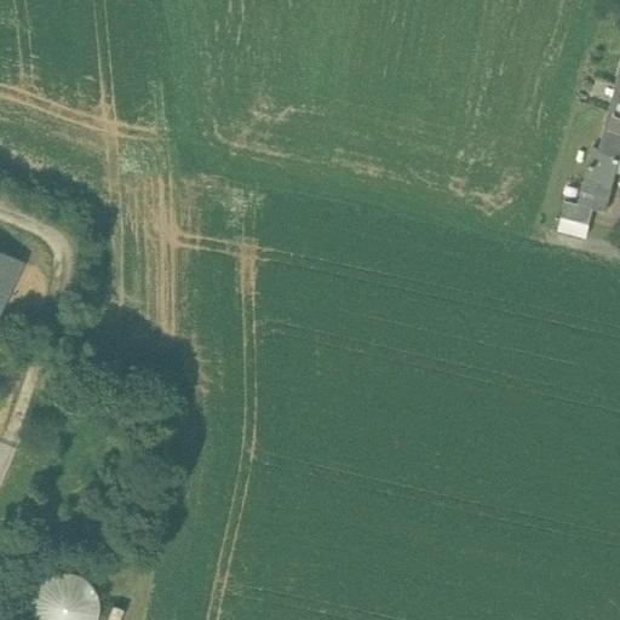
[(619,112),(610,109),(601,148),(601,149),(619,154),(619,112)]
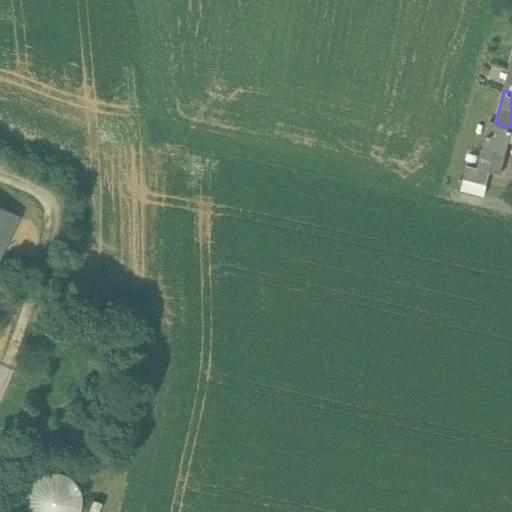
[(511,127),(496,123),(496,122),(490,121),(484,145),(507,150),(511,130),(511,127)]
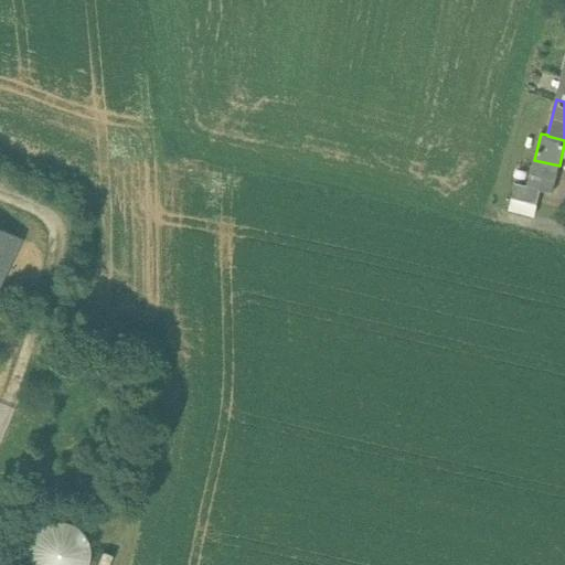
[(560,166),(534,160),(529,185),(541,189),(552,192),(560,166)]
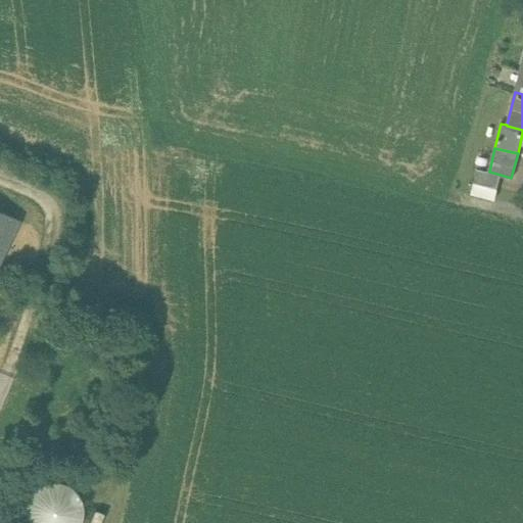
[(489,172),(478,169),(475,184),(496,189),(501,175),(489,172)]
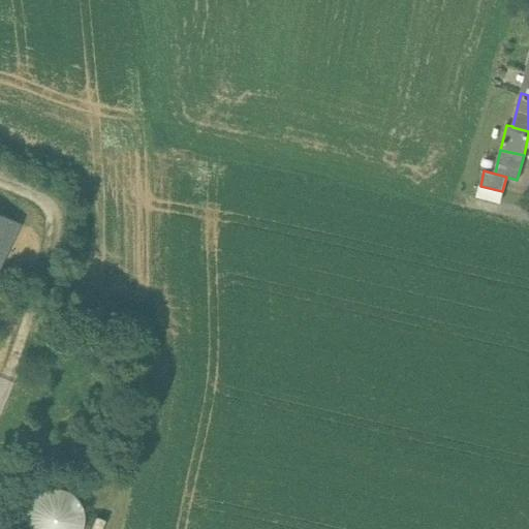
[(0,213),(0,258),(18,222),(0,213)]
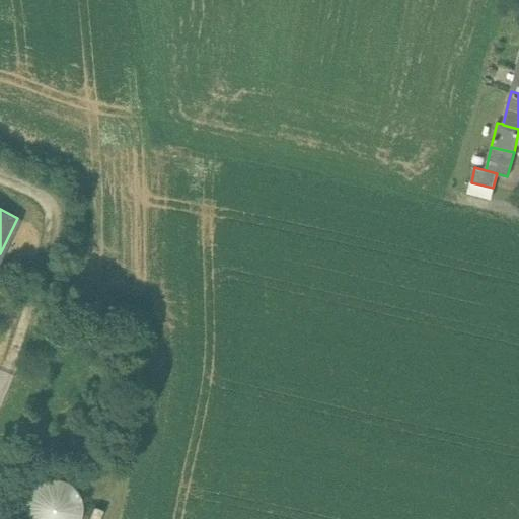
[(79,518),(80,517),(82,507),(80,496),(74,487),(65,480),(54,478),(43,480),(33,487),(27,497),(25,507),(27,518),(79,518)]
